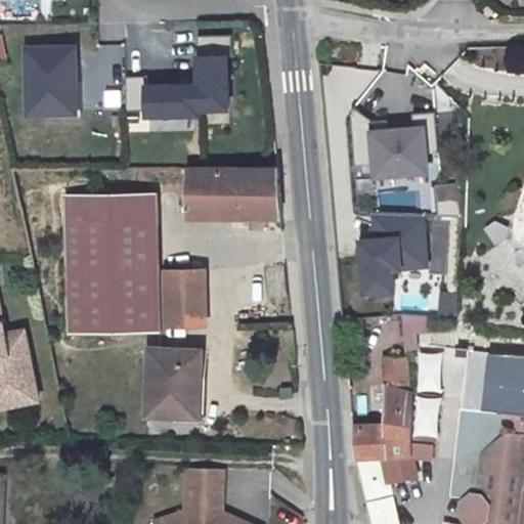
[(201,37),(201,87),(202,110),(231,110),(229,57),(234,56),(234,36),(201,37)]
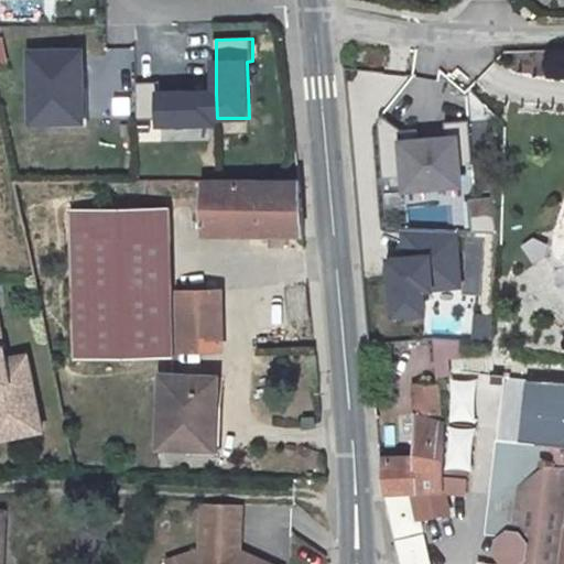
[(78,53),(30,54),(31,121),(80,120),(78,53)]
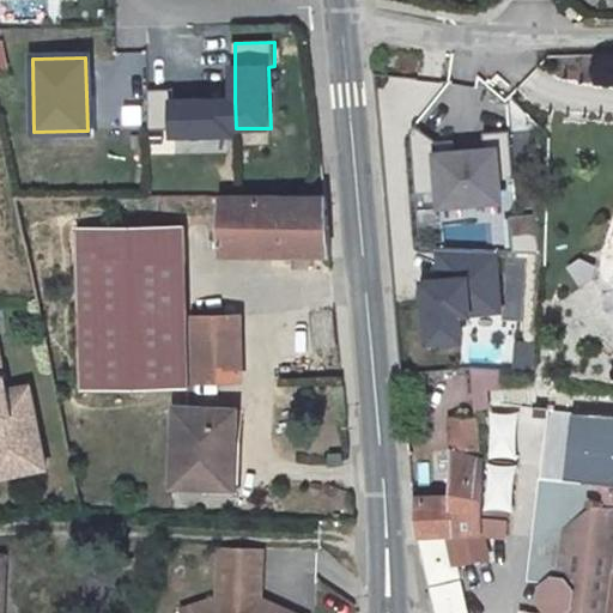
[(175,90),(150,89),(150,131),(175,129),(175,135),(236,135),(236,128),(235,102),(175,102),(175,90)]
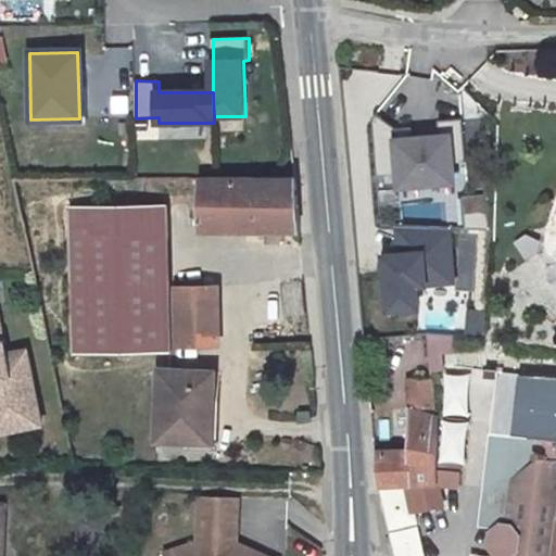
[(459,117),(475,115),(472,93),(457,95),(459,117)]
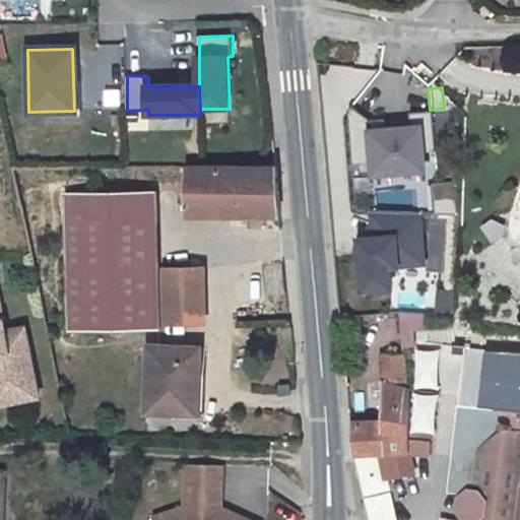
[(435,151),(431,111),(408,113),(410,128),(385,130),(384,119),(370,120),(350,107),(347,111),(351,166),(372,164),(373,174),(424,170),(421,152),(435,151)]
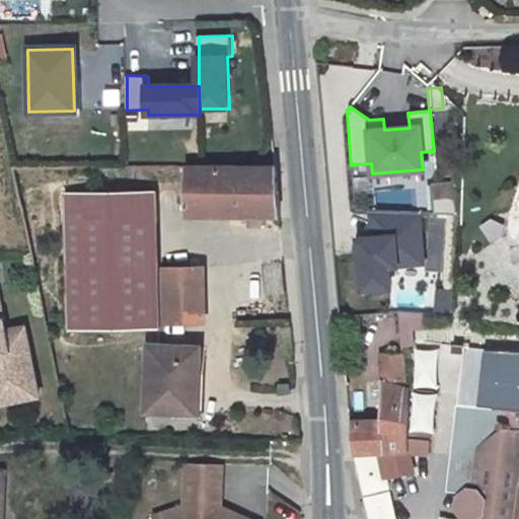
[(279,164),(186,166),(189,214),(280,214),(279,164)]
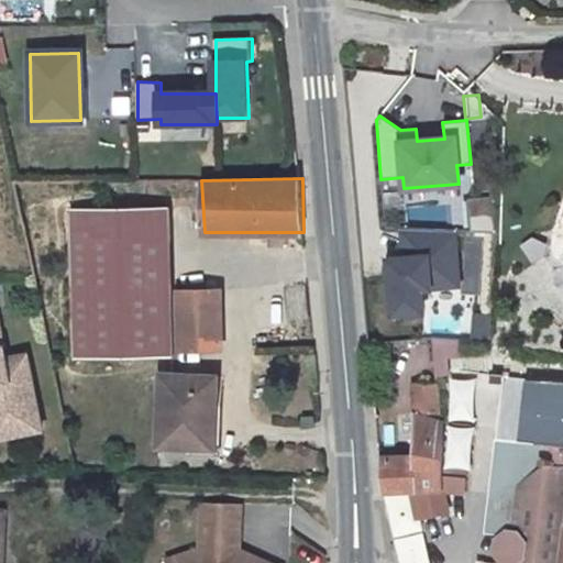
[(497,233),(499,197),(475,196),(473,232),(497,233)]
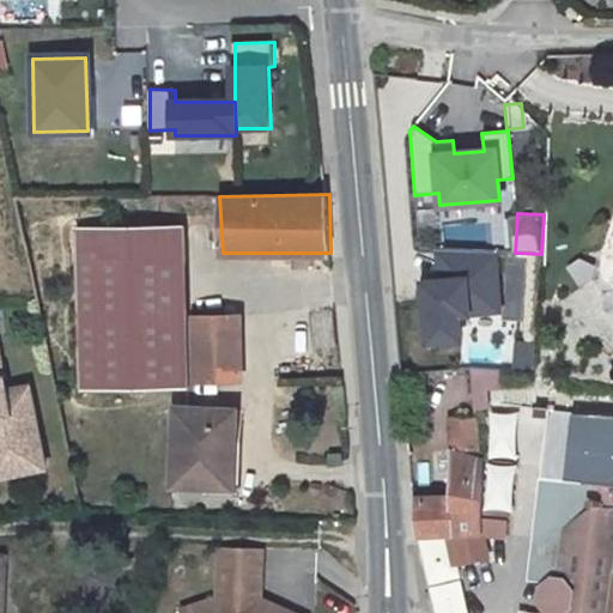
[(188,386),(184,223),(74,226),(79,388),(188,386)]
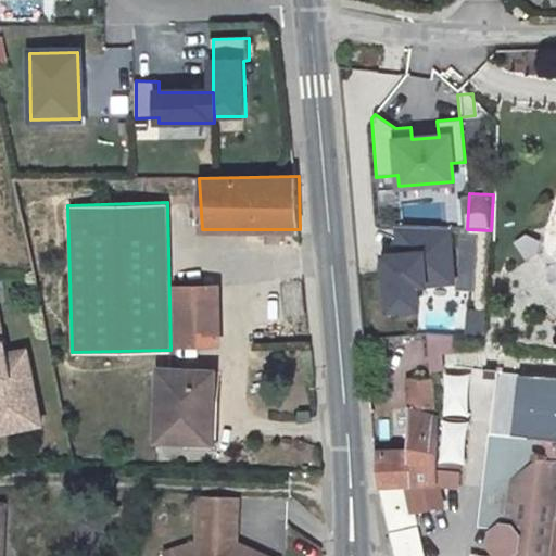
[(400,254),(383,255),(388,314),(419,313),(416,283),(453,282),(450,228),(396,224),(400,254)]
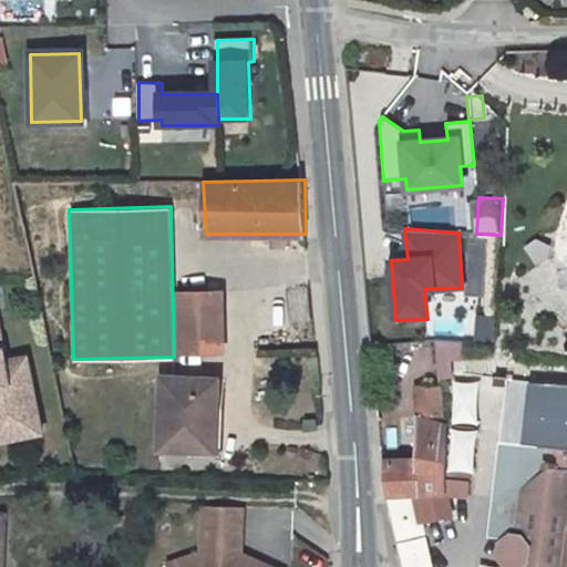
[(532,233),(518,248),(535,263),(549,247),(532,233)]
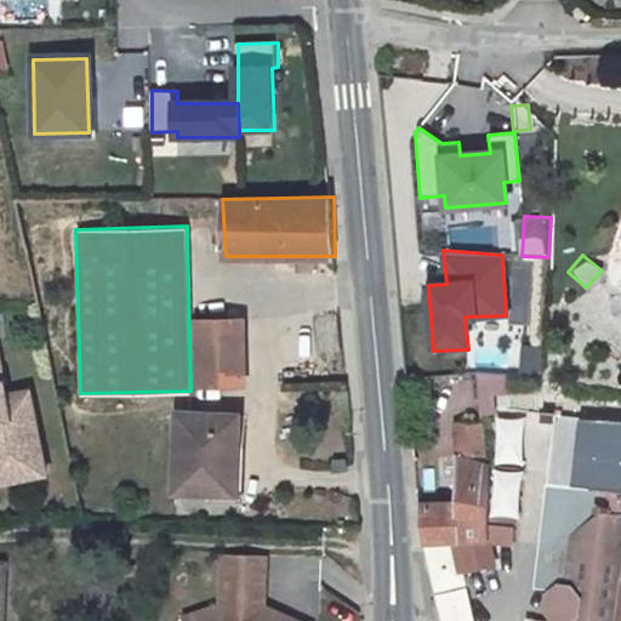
[(243,319),(199,322),(199,383),(245,381),(243,319)]
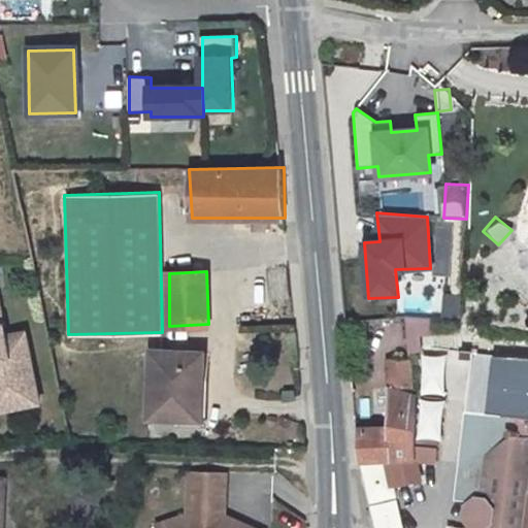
[(400,318),(404,353),(420,351),(418,336),(430,334),(428,315),(400,318)]
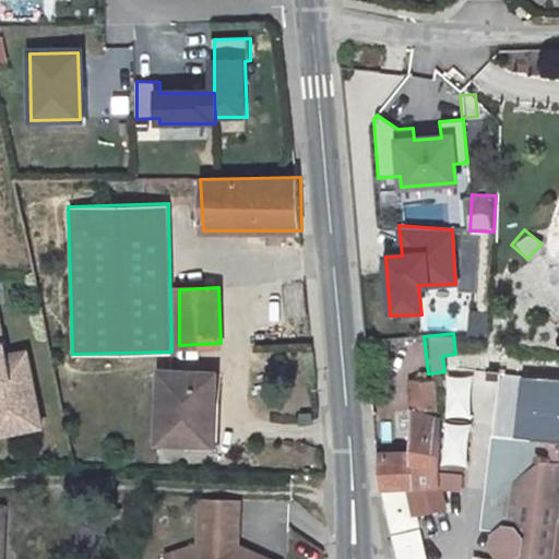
[(0,336),(0,435),(42,427),(25,353),(4,357),(0,336)]
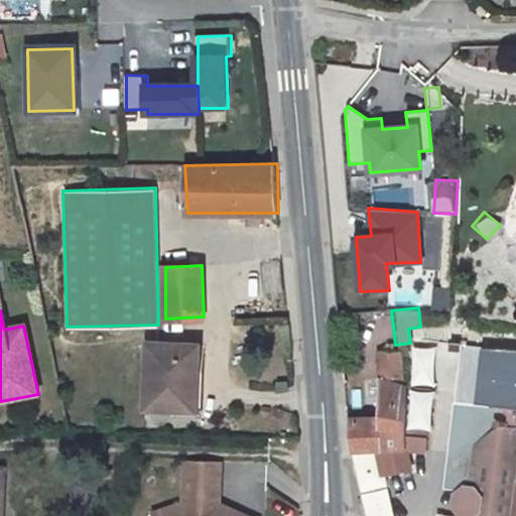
[(200,345),(148,342),(146,406),(197,408),(200,345)]
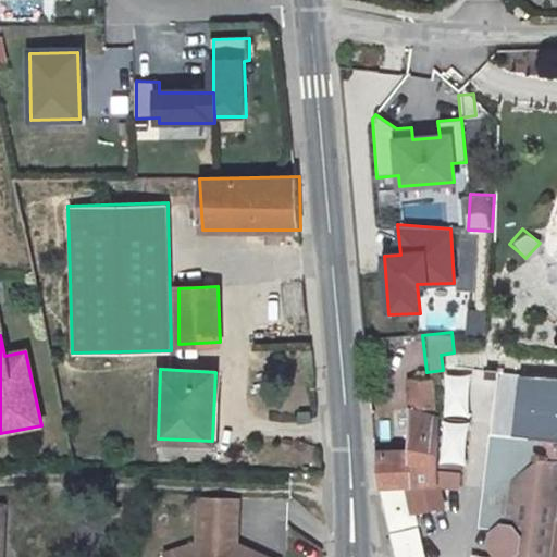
[(407,376),(415,452),(438,449),(436,417),(433,374),(407,376)]
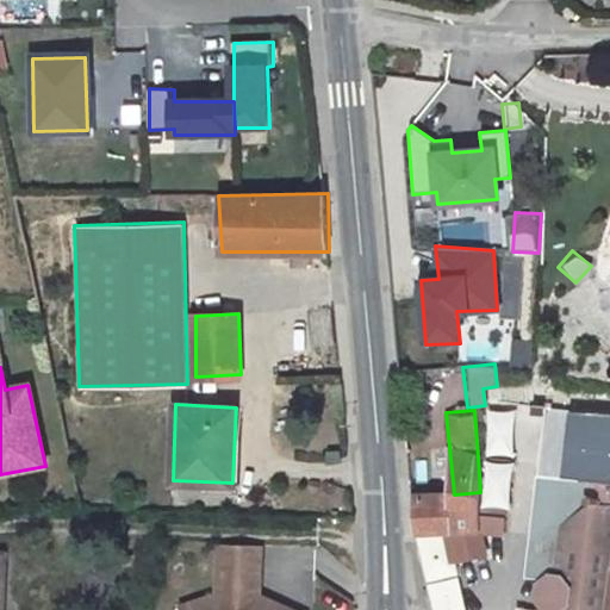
[(596,474),(609,475),(609,416),(543,410),(537,478),(596,484),(596,474)]
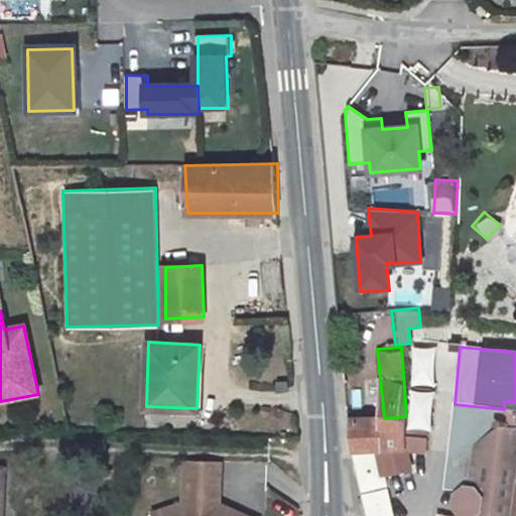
[(515,515),(515,402),(504,401),(504,409),(501,428),(478,454),(477,460),(474,489),(468,489),(463,493),(460,496),(458,507),(464,515),(515,515)]
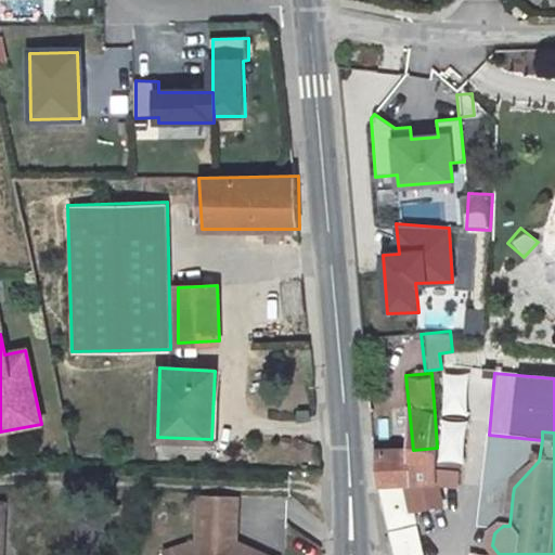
[(539,461),(542,440),(489,435),(483,525),(493,525),(498,530),(503,526),(510,526),(513,494),(514,488),(539,461)]
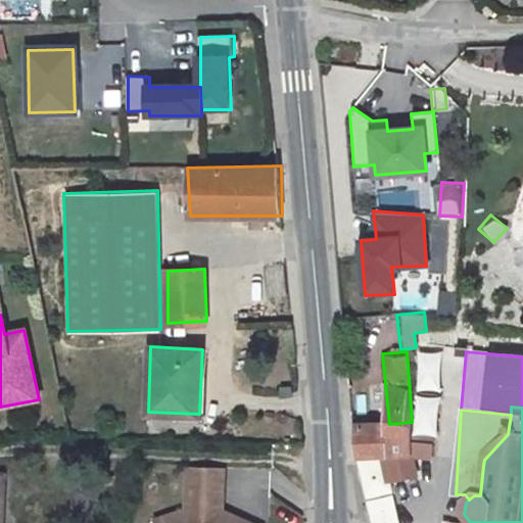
[(388,455),(415,457),(414,445),(412,422),(389,424),(354,425),(358,459),(389,460),(388,455)]
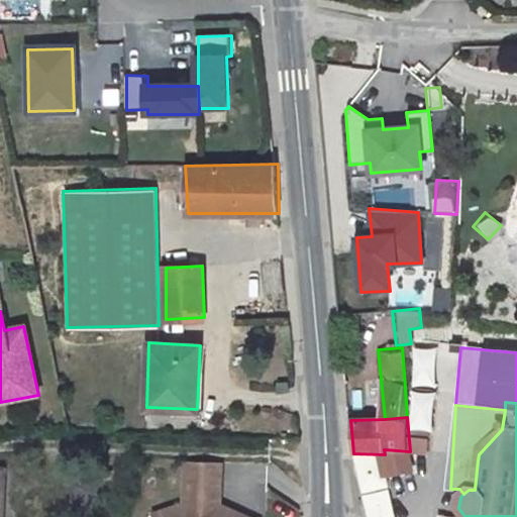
[(410,451),(384,449),(385,454),(387,474),(412,472),(410,451)]
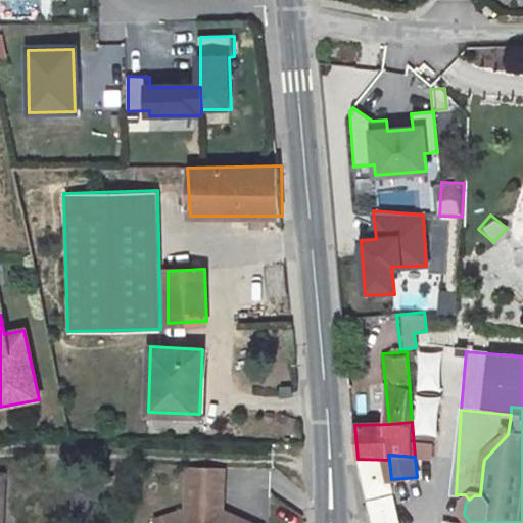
[(188,512),(155,522),(249,522),(218,510),(219,467),(188,466),(188,512)]
